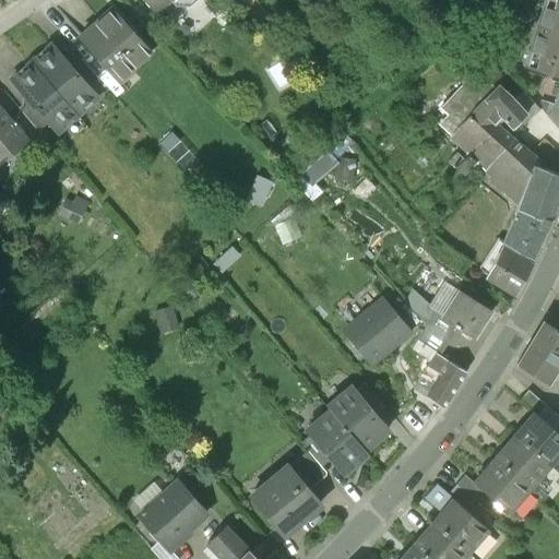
[(143,0),(155,13),(170,0),(175,7),(189,7),(197,0),(143,0)]
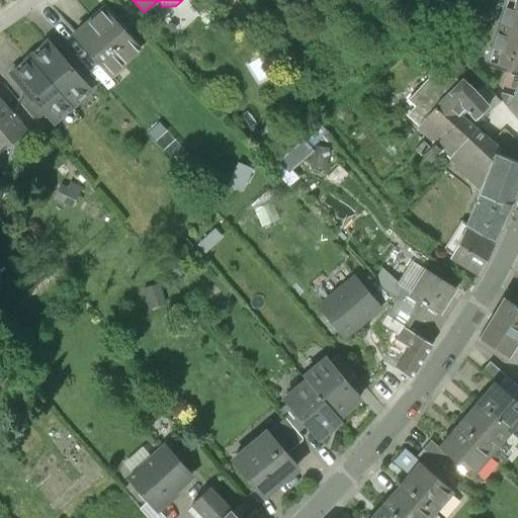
[(517,0),(505,0),(487,61),(517,70),(517,0)]
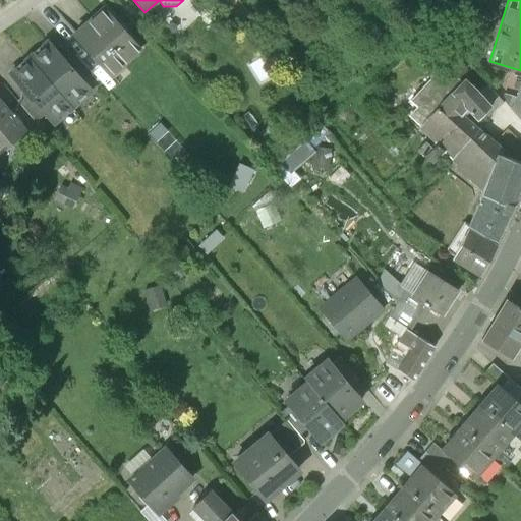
[(140,49),(105,8),(74,36),(107,72),(120,61),(123,64),(140,49)]
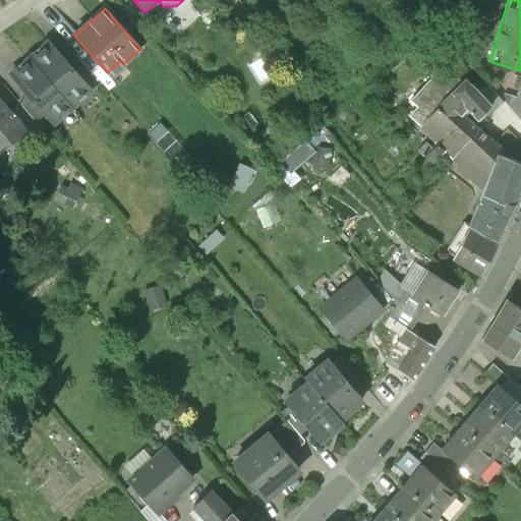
[(66,62),(48,42),(30,58),(72,107),(92,91),(82,81),(66,62)]
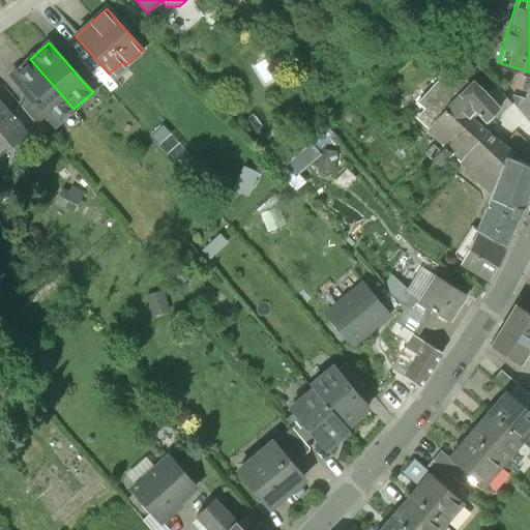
[(472,74),(450,47),(438,56),(448,69),(460,84),(464,80),(472,74)]
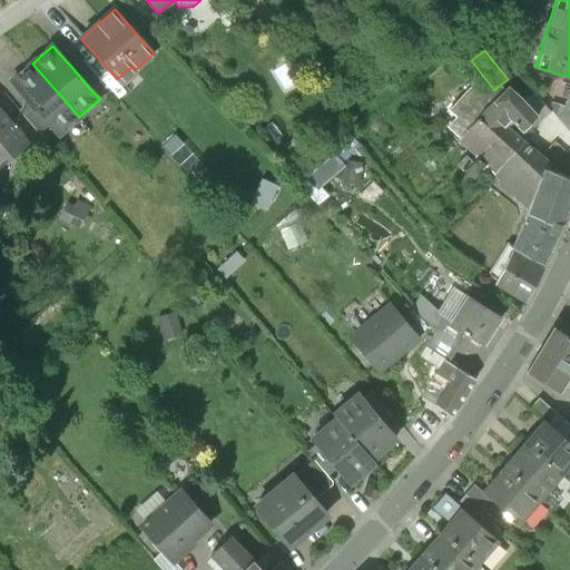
[(100,80),(82,59),(72,68),(90,89),(100,80)]
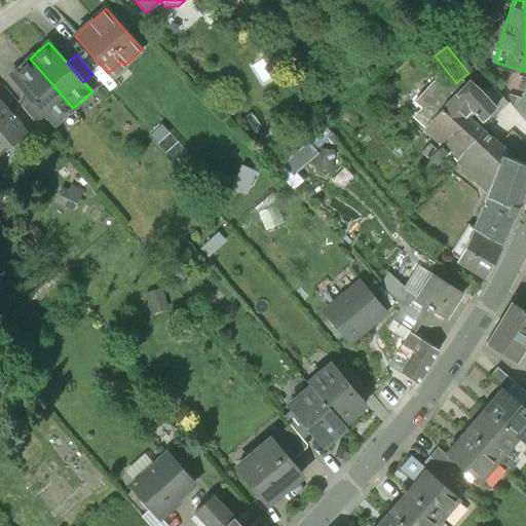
[(73,108),(30,59),(11,75),(29,96),(45,115),(53,124),(73,108)]
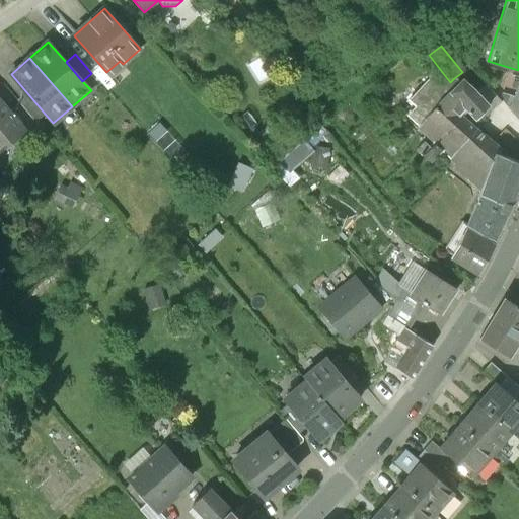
[(450,82),(439,68),(406,98),(416,106),(408,117),(437,143),(440,139),(461,117),(468,110),(476,119),(488,106),(489,105),(476,91),(475,93),(460,80),(458,82),(454,78),(450,82)]
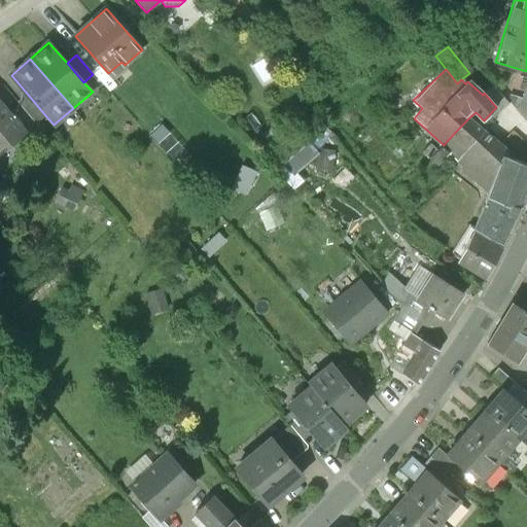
[(526,79),(521,100),(516,111),(526,124),(526,79)]
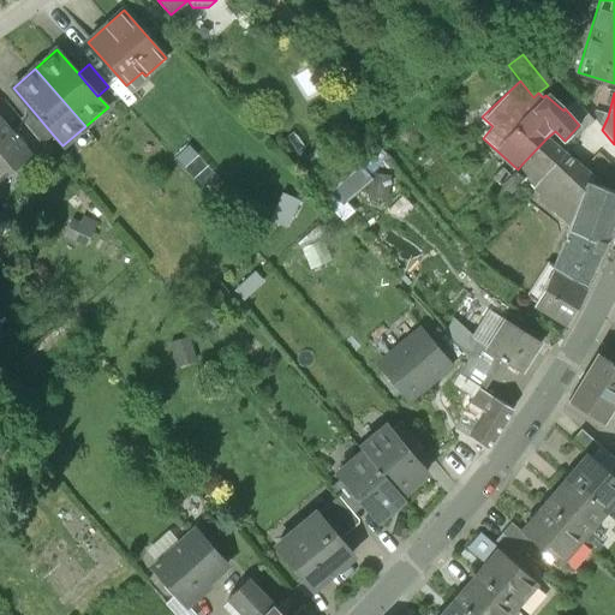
[(593,120),(575,100),(565,108),(579,125),(578,126),(583,130),(593,120)]
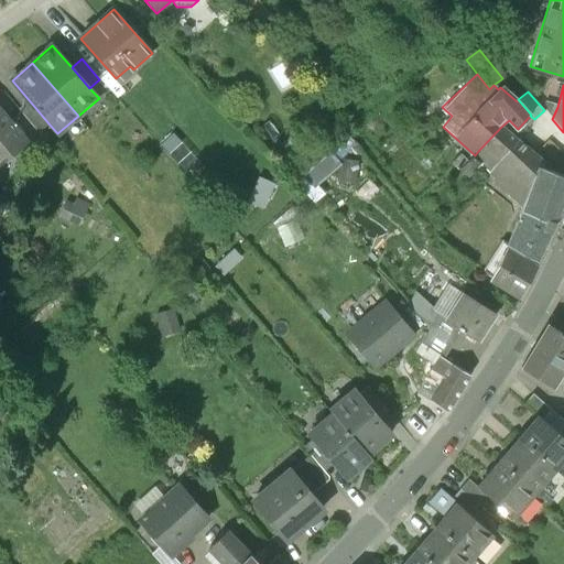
[(49,123),(31,102),(21,111),(39,132),(49,123)]
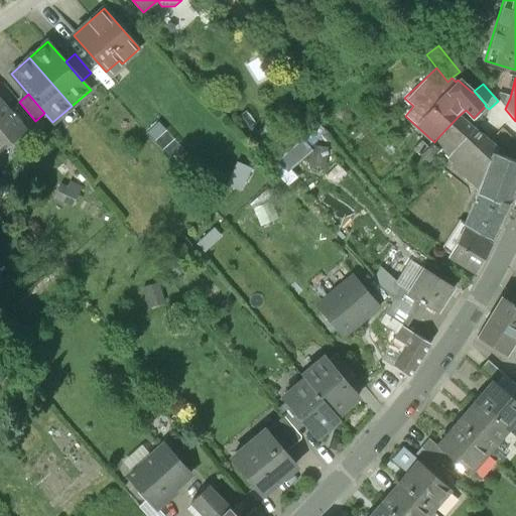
[(26,129),(0,97),(0,143),(4,140),(8,144),(26,129)]
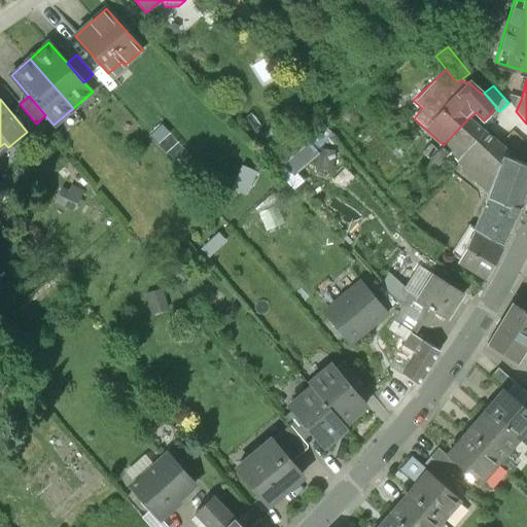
[(468,118),(447,141),(444,145),(436,150),(429,157),(437,165),(449,153),(457,161),(467,148),(485,133),(468,118)]
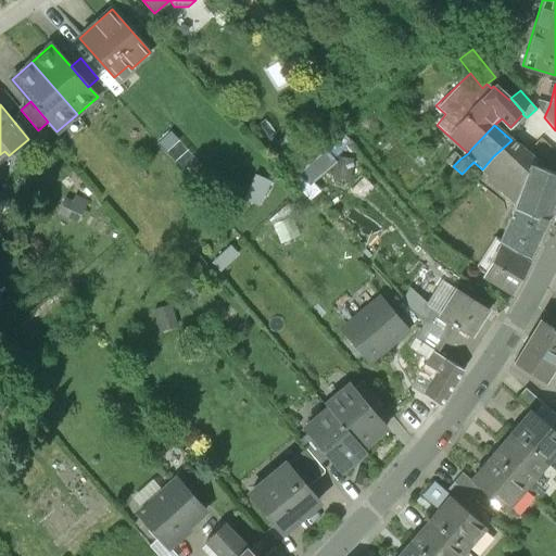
[(555,192),(555,174),(532,165),(536,160),(523,150),(512,140),(493,156),(482,169),(490,176),(487,179),(516,203),(514,207),(544,222),(555,192)]
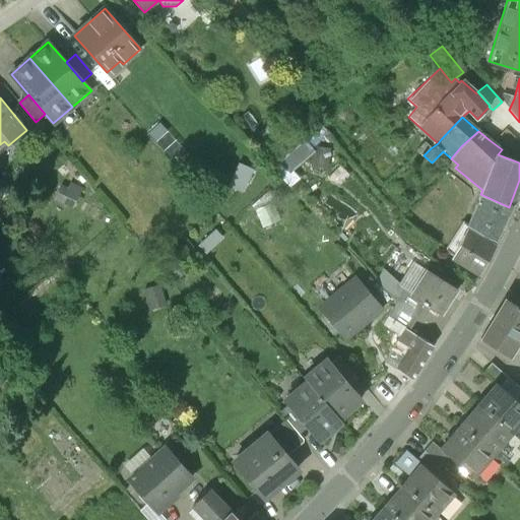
[(425,142),(417,150),(424,155),(431,148),(425,142)]
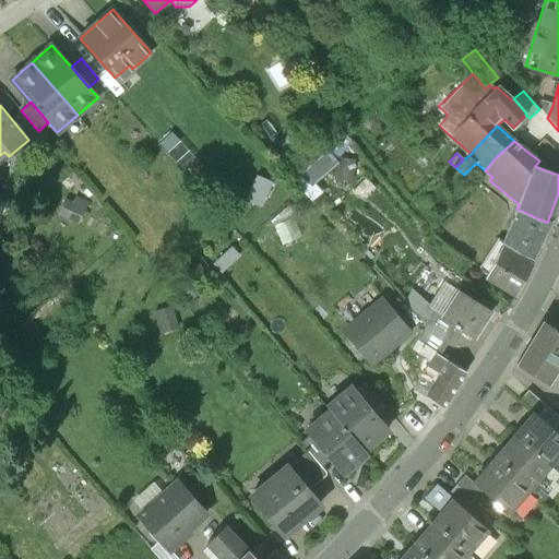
[(547,223),(516,209),(502,241),(510,246),(532,259),(547,223)]
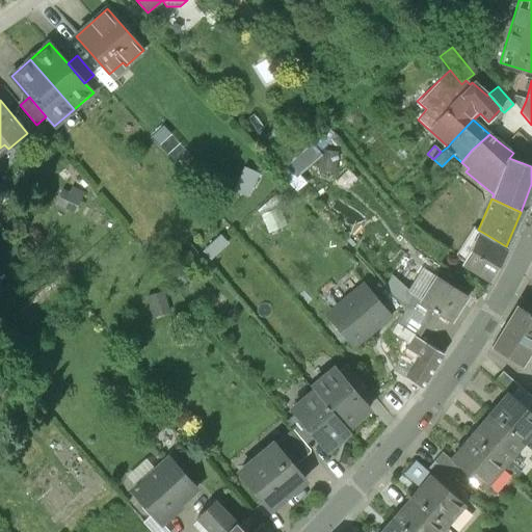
[(505,254),(482,240),(485,234),(478,230),(473,228),(456,254),(455,256),(490,278),(505,254)]
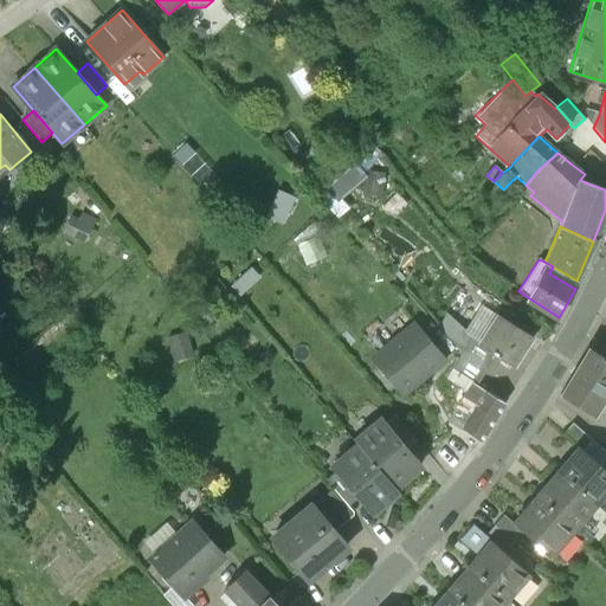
[(530,336),(497,316),(481,345),(513,365),(530,336)]
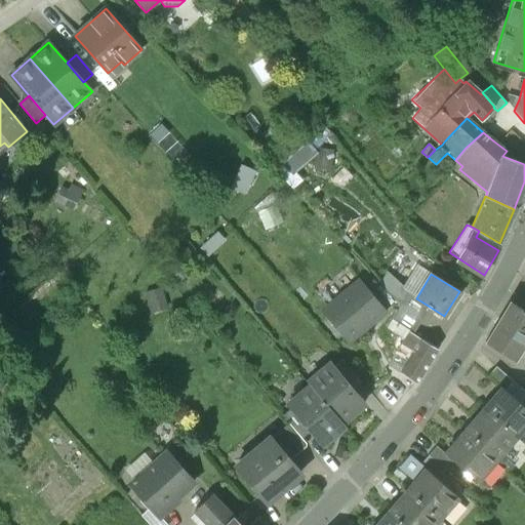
[(384,310),(360,281),(323,312),(348,340),(384,310)]
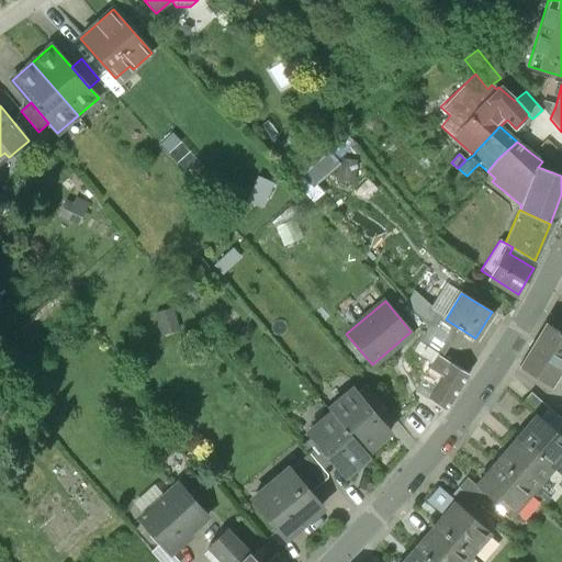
[(561,321),(551,314),(546,324),(561,334),(561,321)]
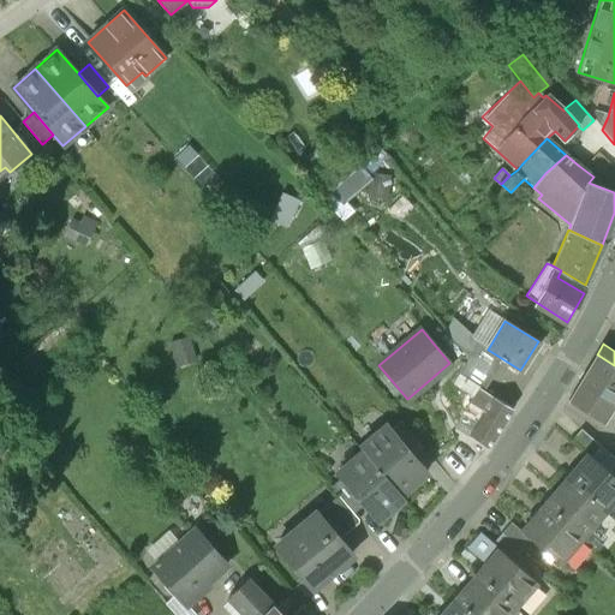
[(500,363),(472,346),(459,376),(483,390),(500,363)]
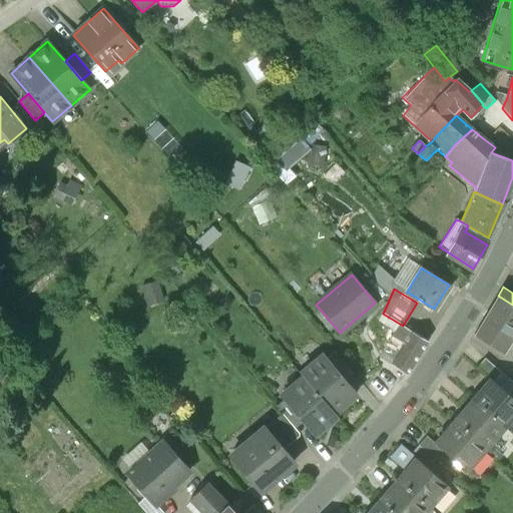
[(512,305),(498,296),(475,333),(504,351),(512,337),(512,305)]
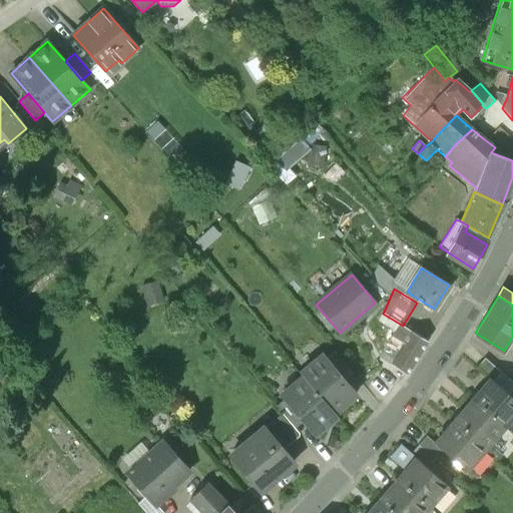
[(383,314),(378,321),(396,332),(383,353),(395,360),(391,366),(407,374),(428,341),(403,326),(383,314)]
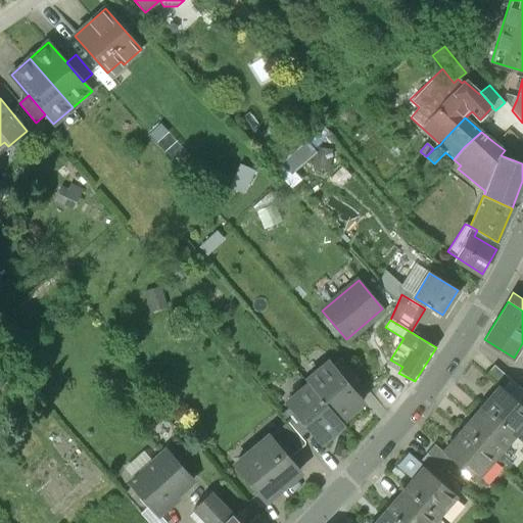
[(357,376),(341,358),(331,366),(347,384),(357,376)]
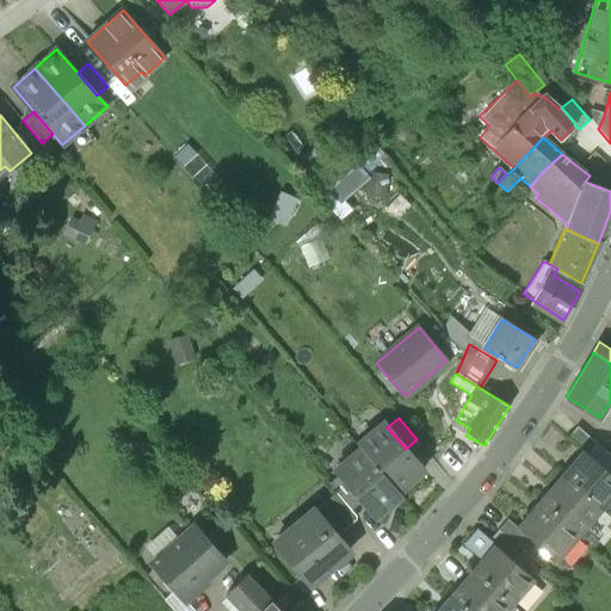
[(387,427),(383,423),(357,444),(360,448),(397,491),(399,491),(424,469),(406,449),(387,427)]
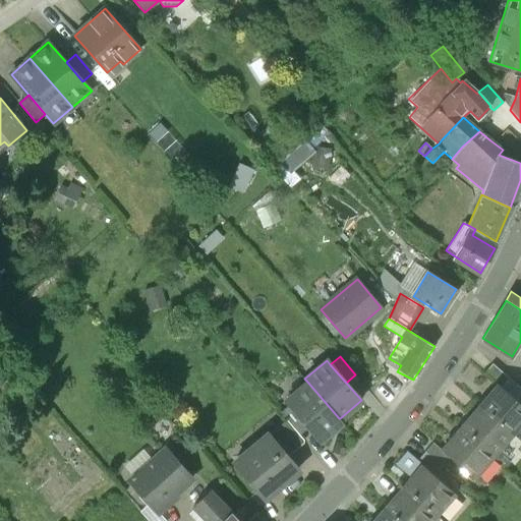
[(509,378),(493,363),(484,372),(498,384),(502,387),(509,378)]
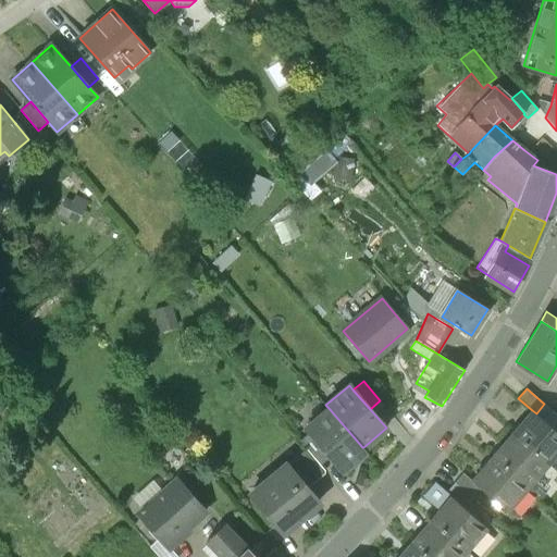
[(556,426),(556,415),(544,404),(536,413),(555,430),(556,426)]
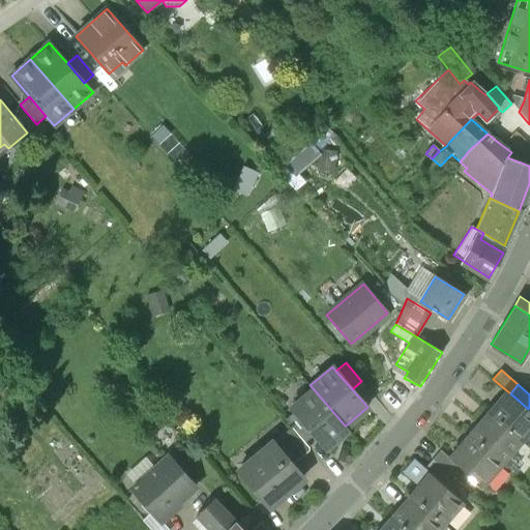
[(345,425),(313,388),(291,407),(294,411),(311,430),(325,447),(348,429),(346,425),(345,425)]
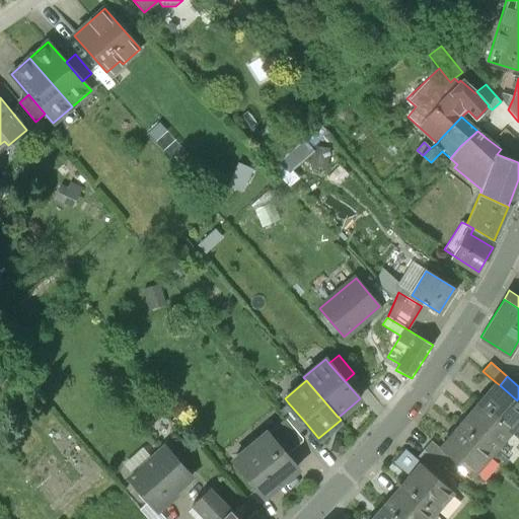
[(500,385),(496,382),(476,403),(510,432),(518,420),(518,401),(517,400),(500,385)]
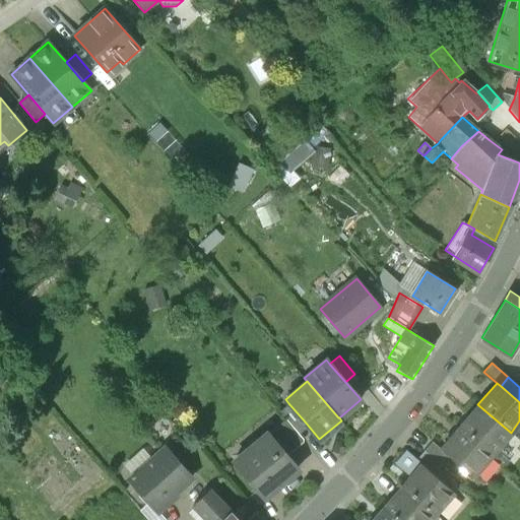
[(305,421),(288,403),(279,411),(286,419),(296,430),(305,421)]
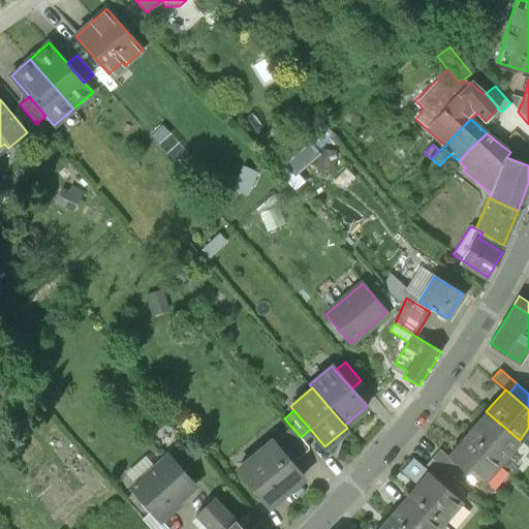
[(520,440),(486,411),(468,433),(501,462),(520,440)]
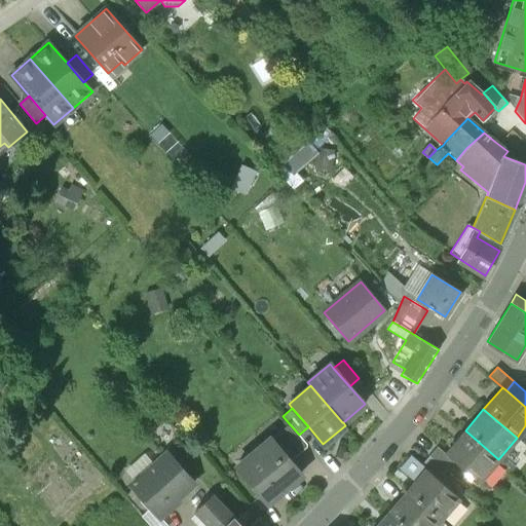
[(290,424),(271,440),(288,458),(306,443),(299,435),(290,424)]
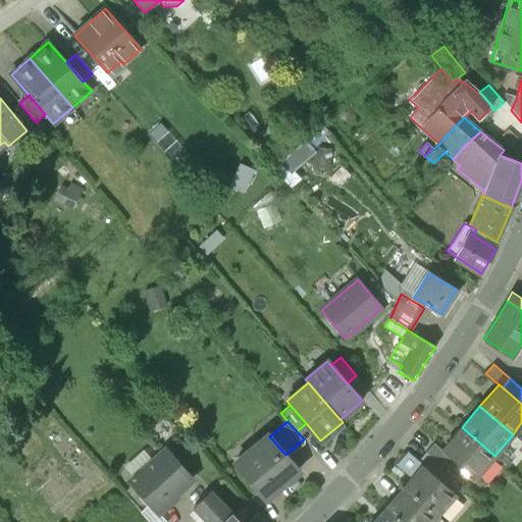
[(494,456),(462,427),(441,450),(451,458),(475,478),(494,456)]
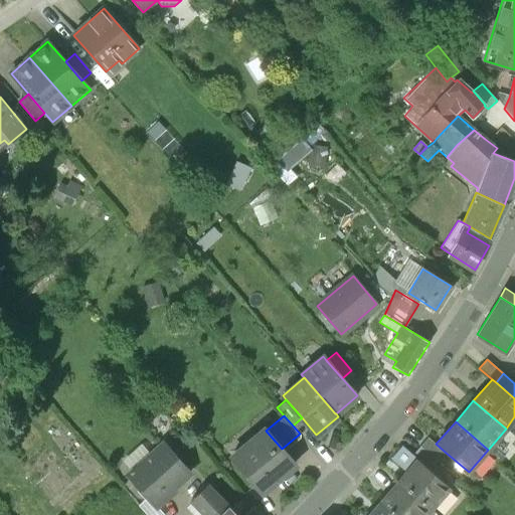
[(264,428),(230,457),(260,491),(265,491),(295,465),(282,449),(266,431),(264,428)]
